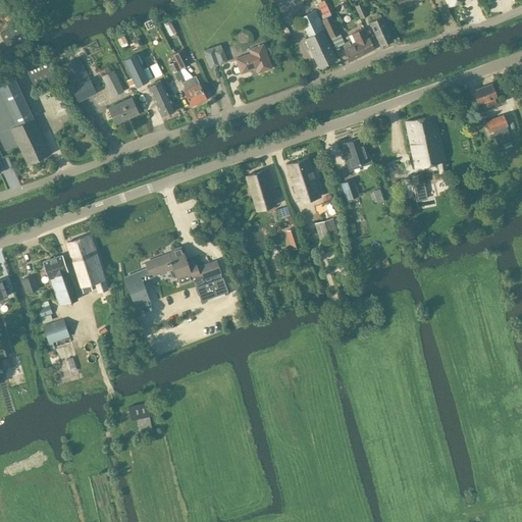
[(324,0),(322,0),(318,2),(319,4),(321,11),(321,19),(322,19),(331,15),(324,0)]
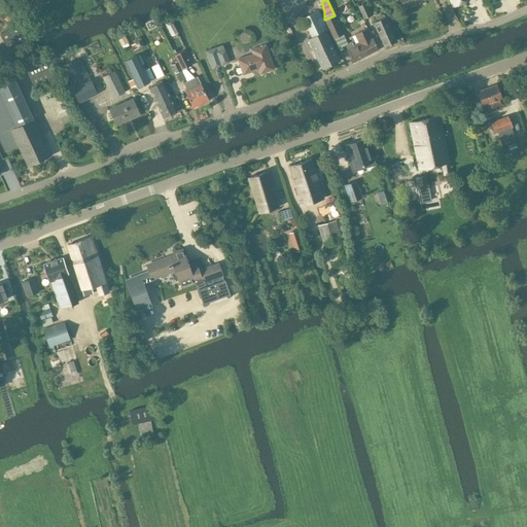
[(372,15),(365,2),(357,6),(363,20),(372,15)]
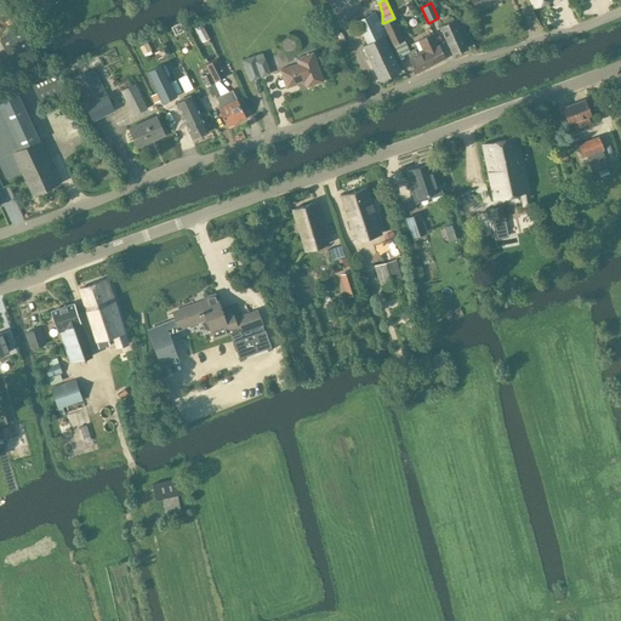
[(386,34),(375,11),(355,21),(368,44),(363,46),(380,81),(400,72),(383,36),(386,34)]
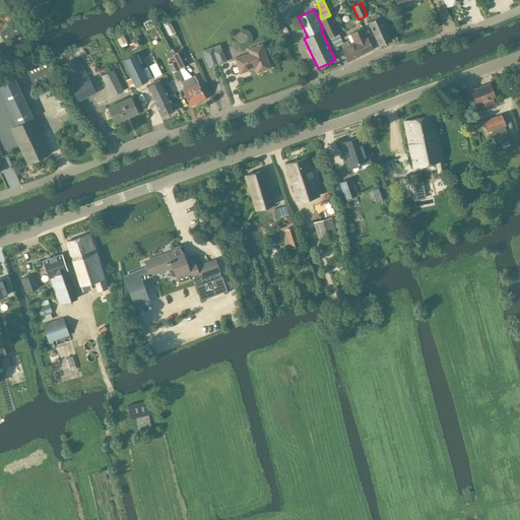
[(321,19),(329,38),(338,34),(330,15),(321,19)]
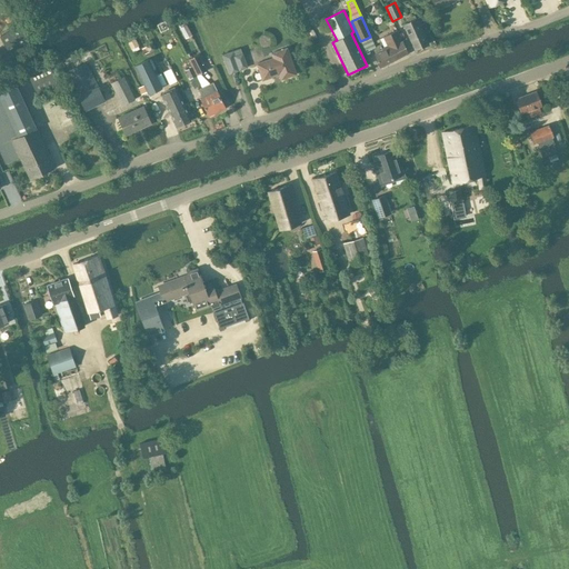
[(417,19),(403,25),(415,49),(428,43),(417,19)]
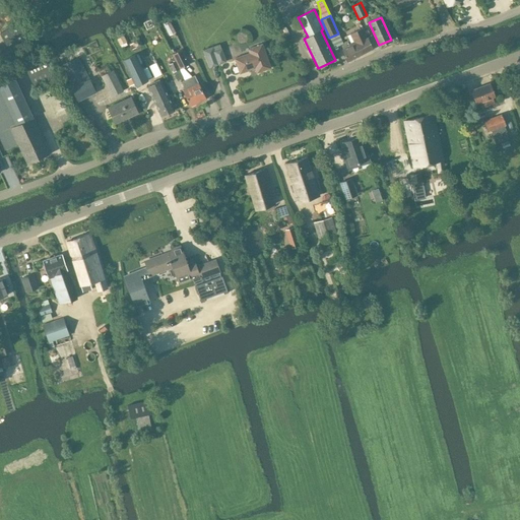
[(27,39),(18,21),(0,31),(0,33),(9,50),(27,39)]
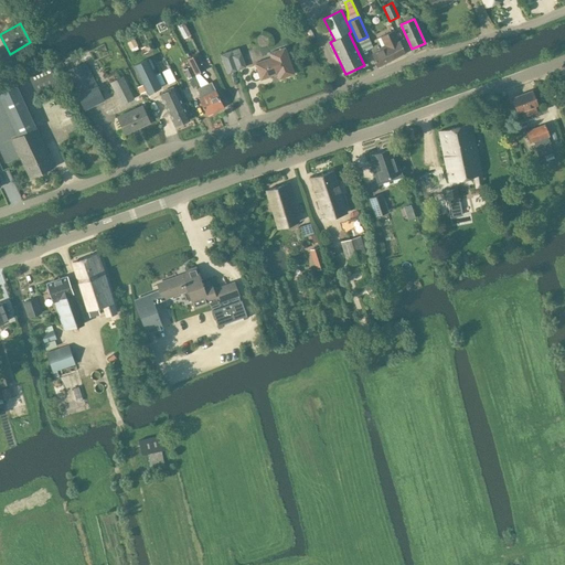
[(178,27),(184,38),(191,34),(184,23),(178,27)]
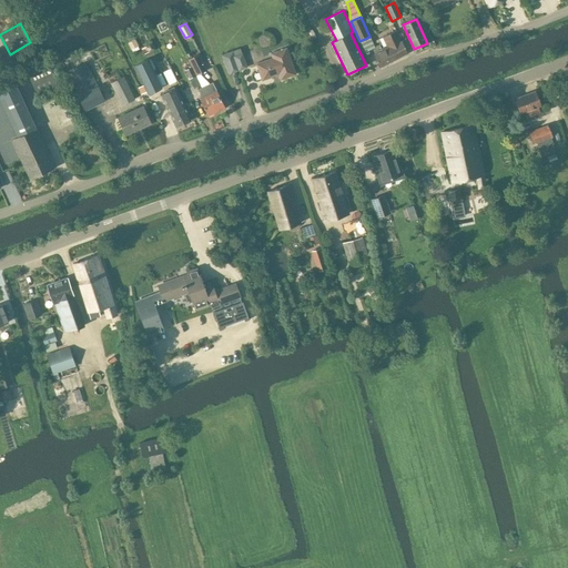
[(373,53),(378,66),(406,52),(395,30),(382,37),(386,46),(381,48),(382,49),(373,53)]
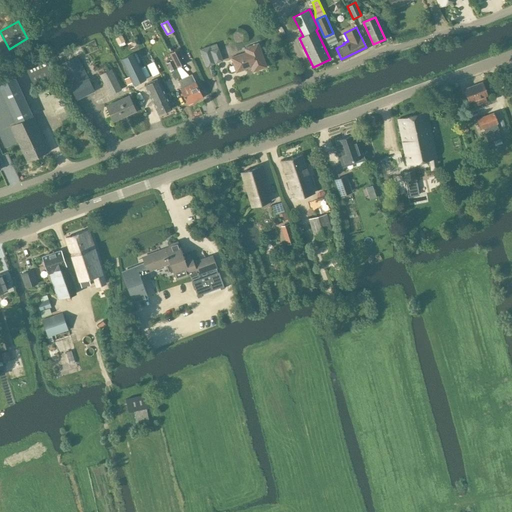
[(258,43),(244,48),(246,52),(231,58),(236,72),(251,67),(253,71),(266,66),(258,43)]
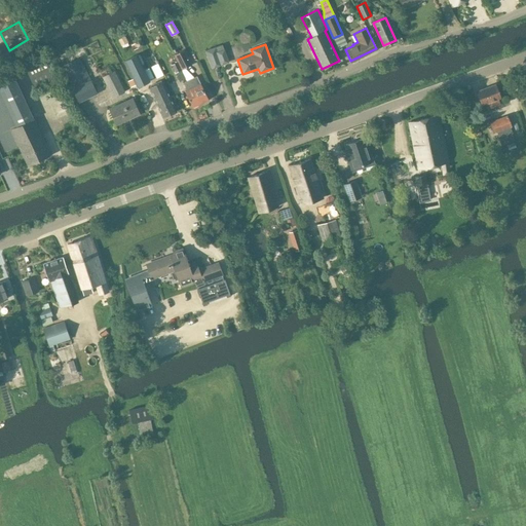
[(222,45),(214,48),(205,50),(212,68),(228,62),(222,45)]
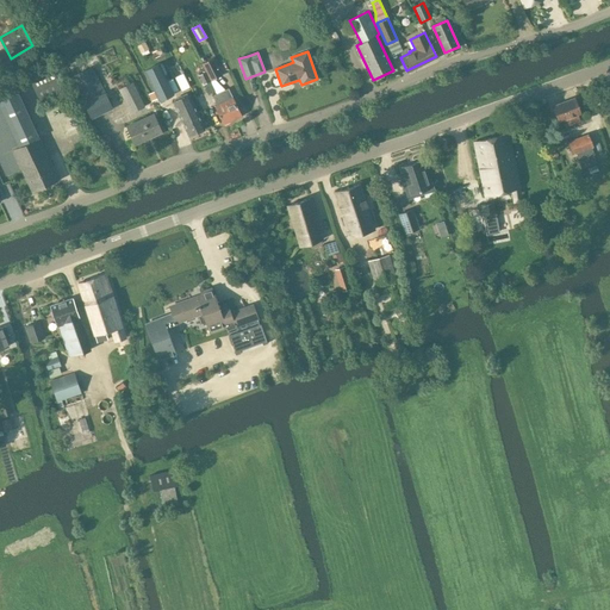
[(210,80),(221,75),(212,57),(201,63),(210,80)]
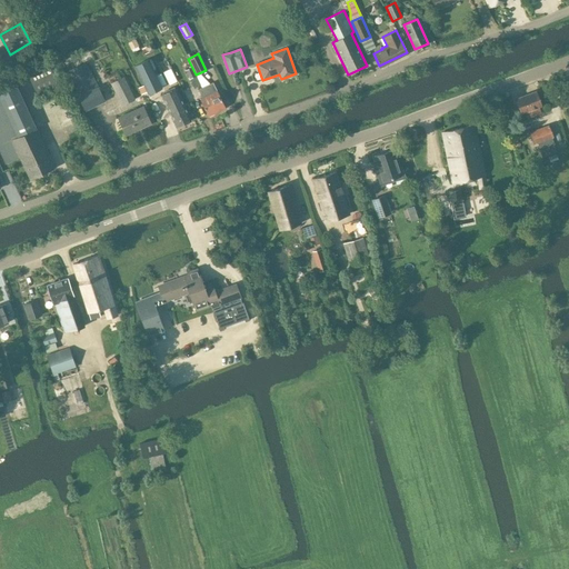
[(178,82),(167,58),(156,62),(153,63),(165,88),(178,82)]
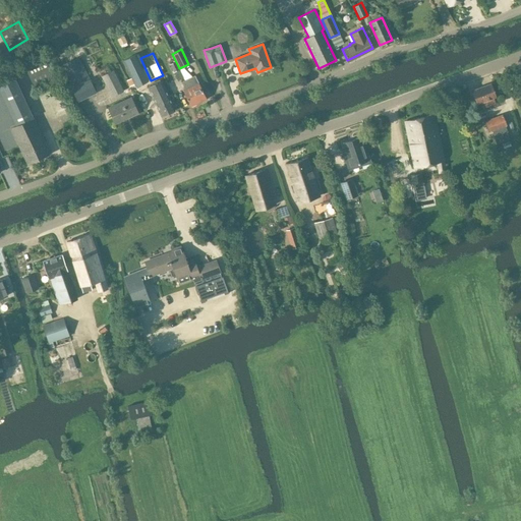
[(79,57),(62,65),(73,88),(72,88),(78,101),(96,93),(79,57)]
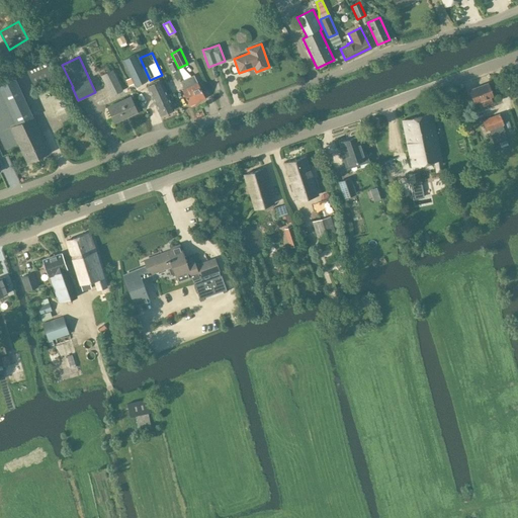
[(137,58),(123,65),(134,83),(147,77),(137,58)]
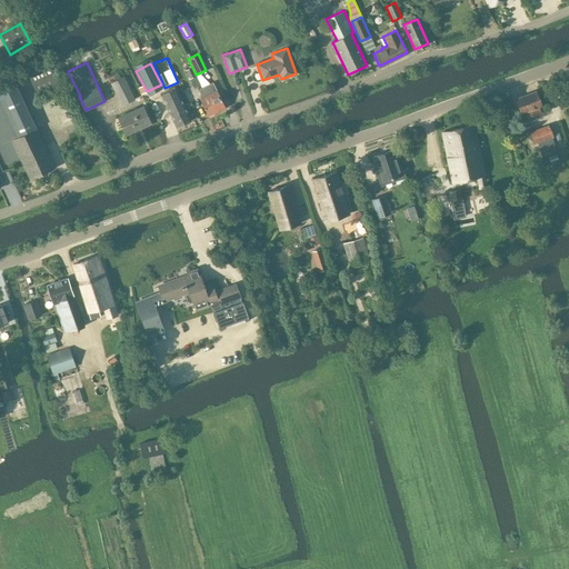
[(37,67),(26,71),(36,92),(56,83),(47,66),(38,70),(37,67)]
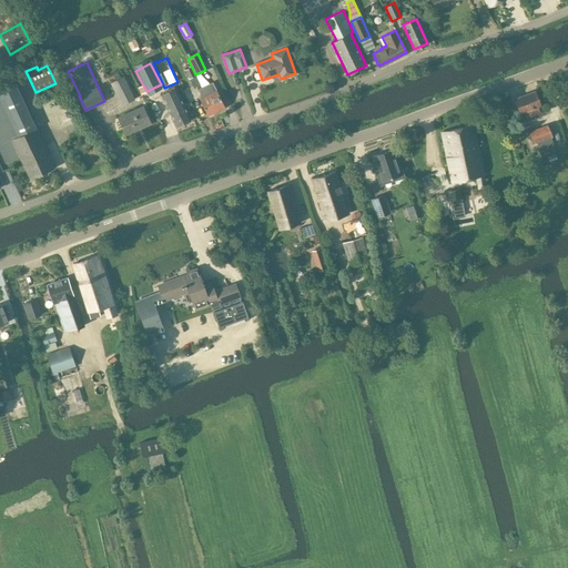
[(185,70),(189,79),(195,75),(192,67),(185,70)]
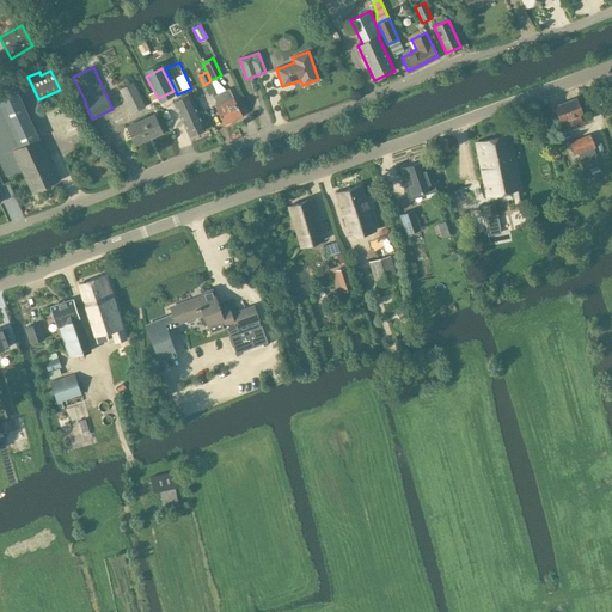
[(133,83),(118,90),(132,114),(145,106),(133,83)]
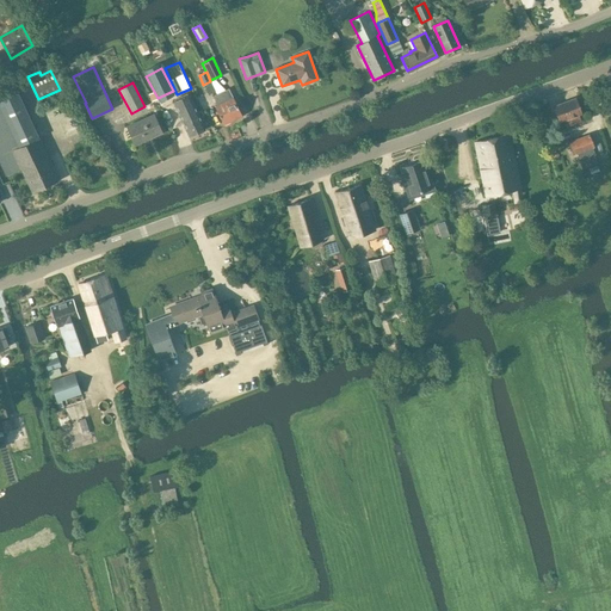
[(34,192),(59,180),(17,88),(0,96),(0,162),(6,176),(20,168),(31,191),(34,192)]
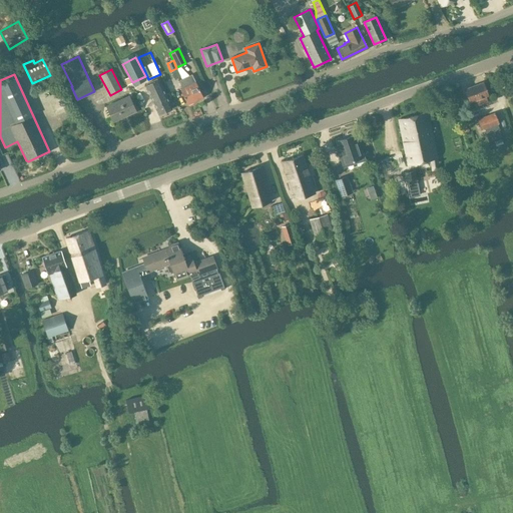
[(184,78),(195,100),(202,96),(195,81),(192,83),(189,76),(184,78)]
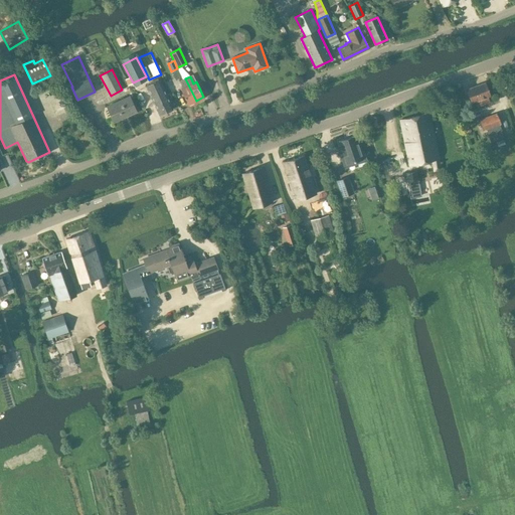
[(188,105),(196,101),(185,78),(180,81),(183,89),(181,90),(188,105)]
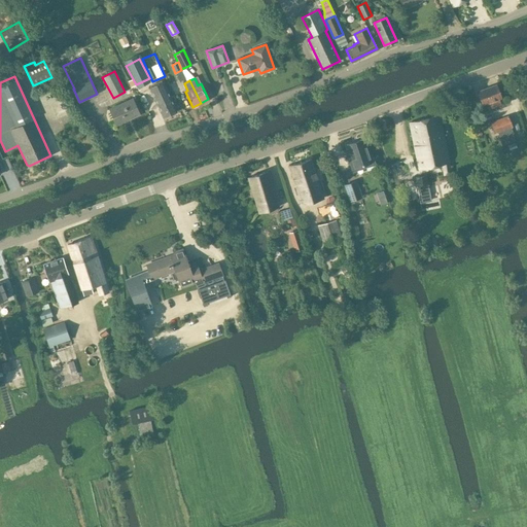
[(149,88),(164,117),(176,111),(163,82),(149,88)]
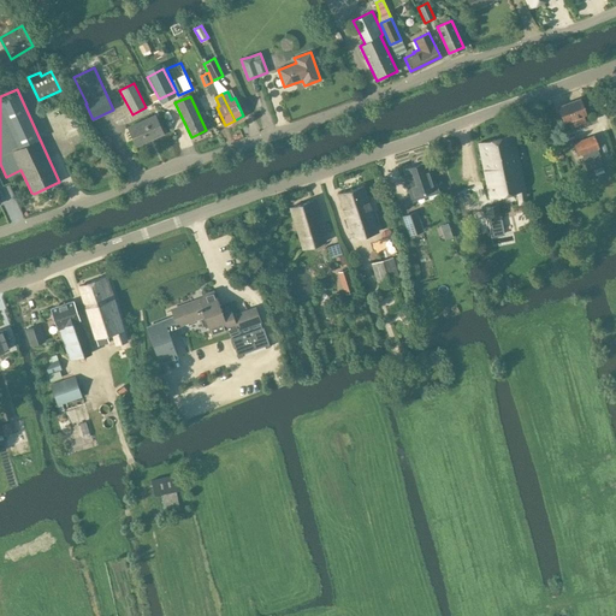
[(580,99),(558,107),(564,123),(569,120),(572,126),(585,122),(582,116),(586,114),(580,99)]
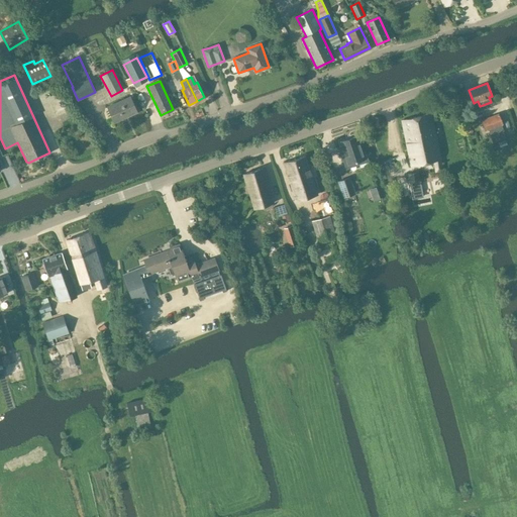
[(130,97),(107,106),(114,122),(136,112),(130,97)]
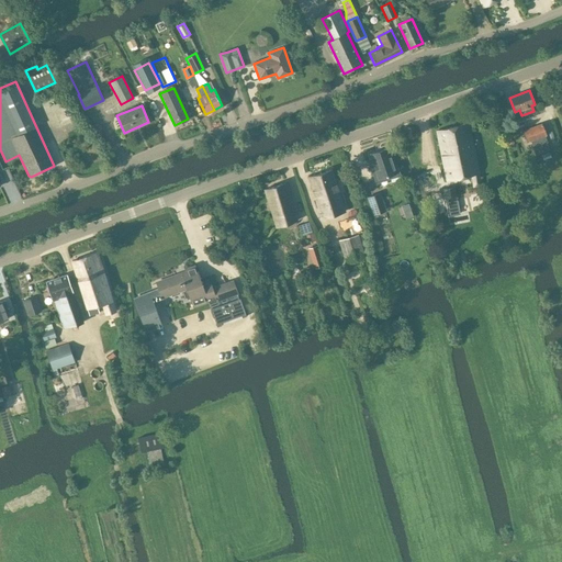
[(469,126),(479,125),(476,114),(467,115),(469,126)]
